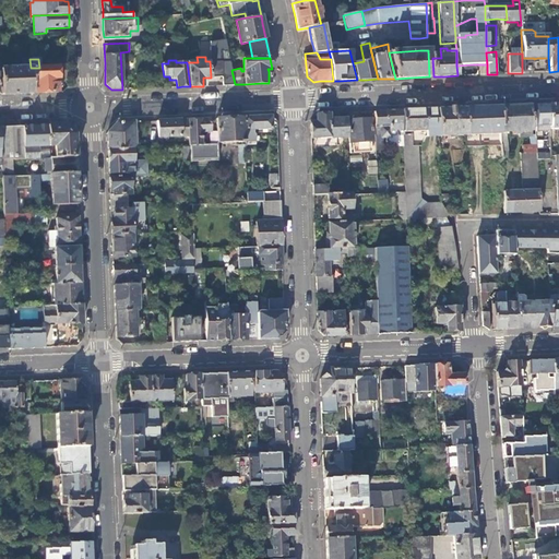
[(32,93),(57,92),(57,78),(58,78),(58,67),(39,68),(31,68),(32,93)]
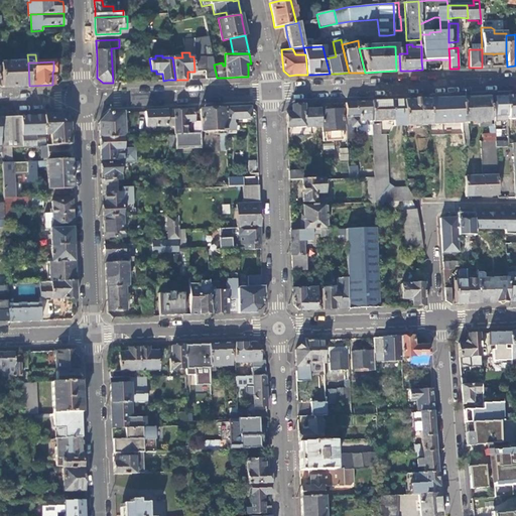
[(0,63),(0,70),(1,88),(14,87),(29,86),(28,62),(21,62),(0,63)]
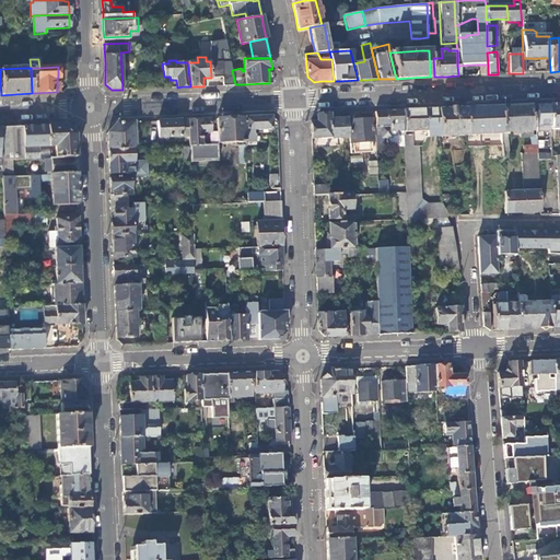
[(559,104),(548,105),(550,125),(550,129),(559,127),(559,104)]
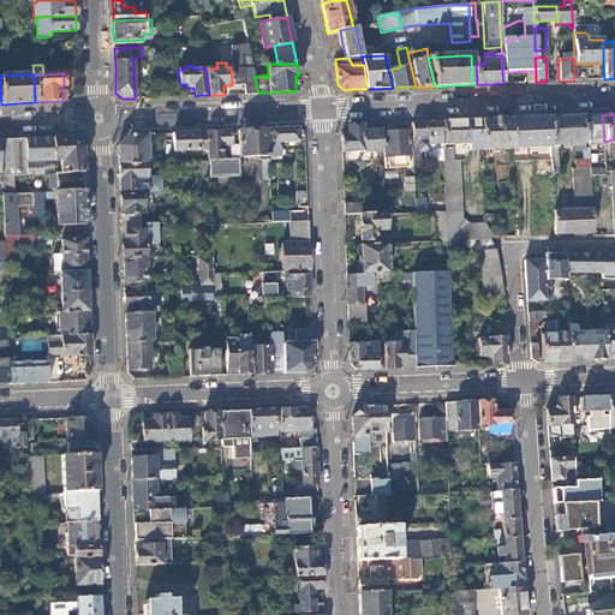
[(591,157),(590,149),(590,148),(584,148),(583,115),(565,117),(548,117),(551,160),(553,167),(559,166),(556,144),(562,144),(562,148),(569,148),(569,150),(583,150),(583,159),(591,157)]
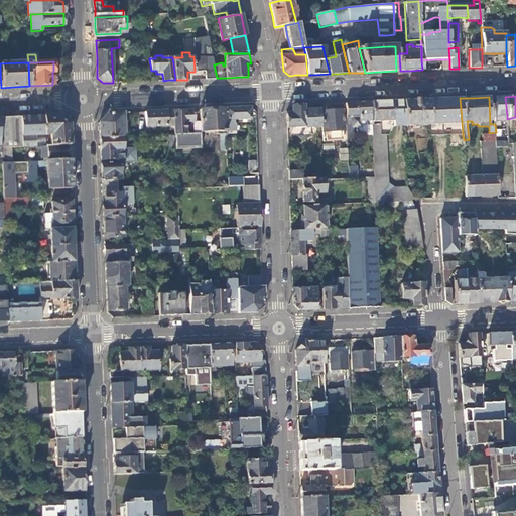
[(507,115),(505,97),(498,97),(493,97),(494,110),(495,124),(495,125),(501,125),(501,116),(507,115)]
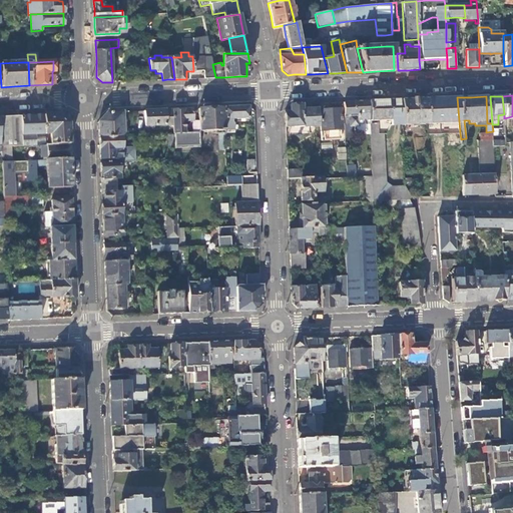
[(447,133),(460,133),(457,97),(441,98),(425,99),(427,123),(428,134),(447,133)]
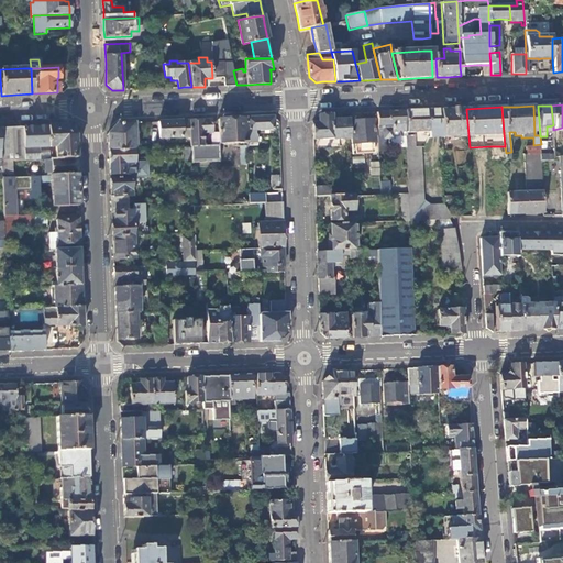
[(468,135),(466,109),(453,109),(439,110),(440,136),(468,135)]
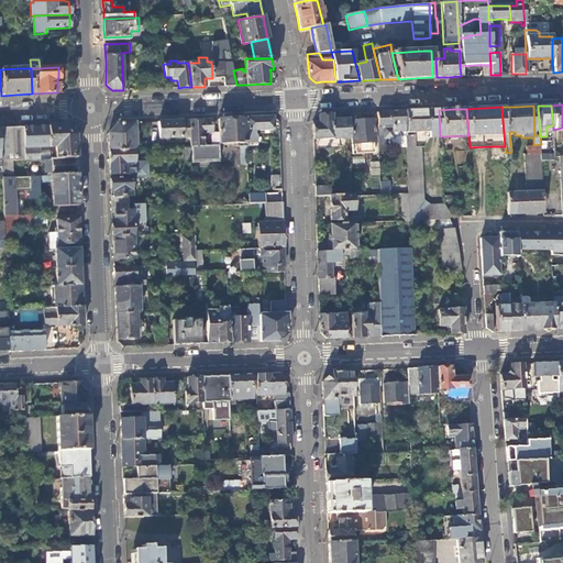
[(440,136),(439,110),(431,110),(404,111),(405,131),(427,130),(427,136),(440,136)]
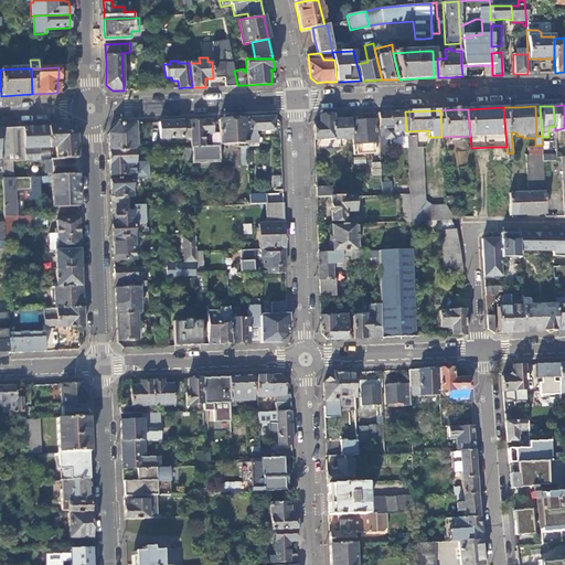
[(406,131),(405,112),(398,112),(376,113),(379,140),(390,140),(390,149),(407,149),(406,136),(406,131)]
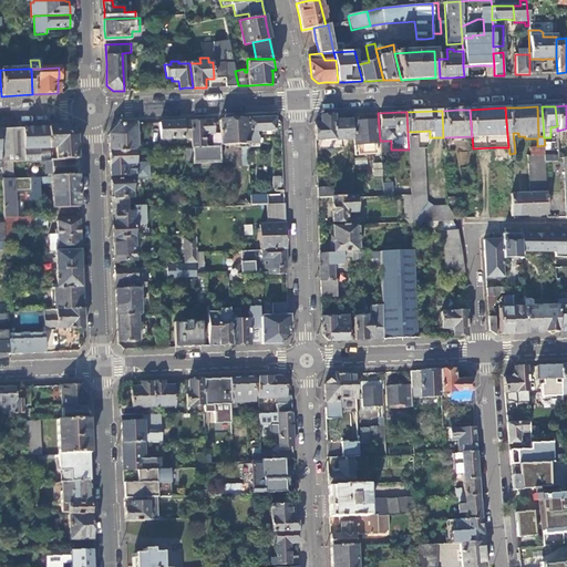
[(333,121),(333,115),(320,115),(319,116),(320,124),(313,124),(315,140),(351,138),(350,120),(333,121)]
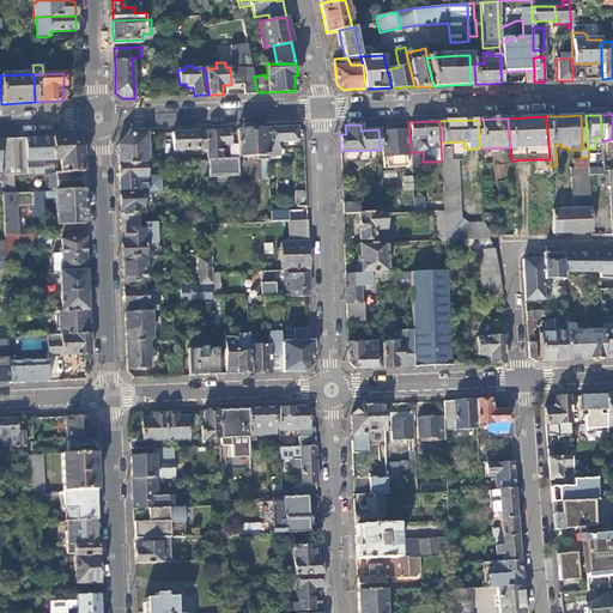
[(297,141),(297,127),(279,128),(267,128),(268,158),(280,158),(279,147),(278,145),(278,141),(297,141)]
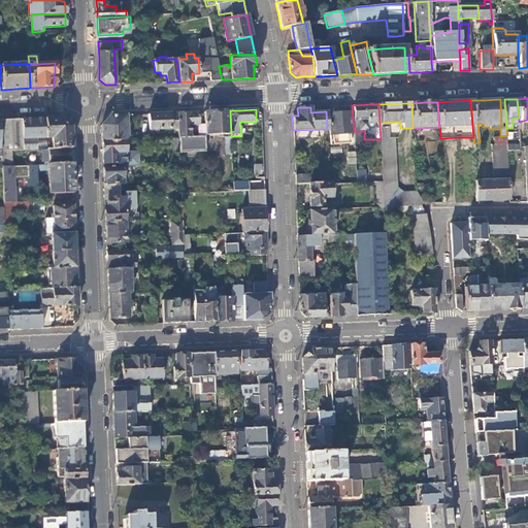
[(231,136),(230,110),(215,111),(204,111),(204,135),(226,134),(226,154),(231,154),(231,136)]
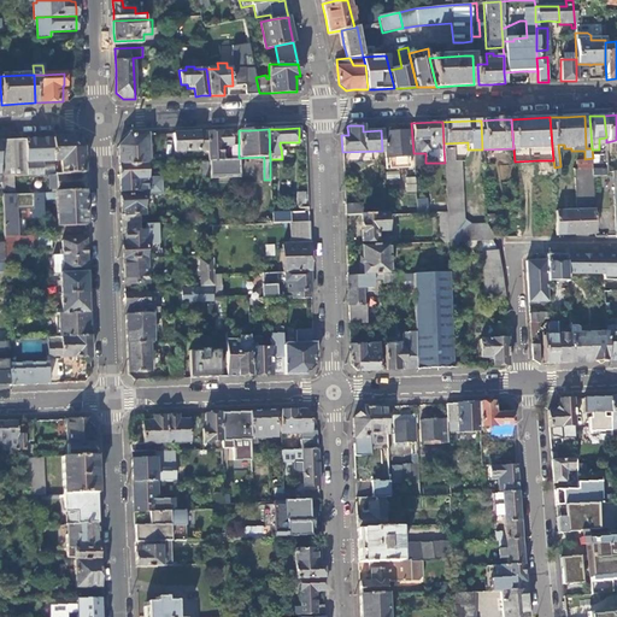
[(239,130),(224,131),(207,131),(209,150),(209,162),(209,176),(210,178),(240,177),(239,158),(239,130)]
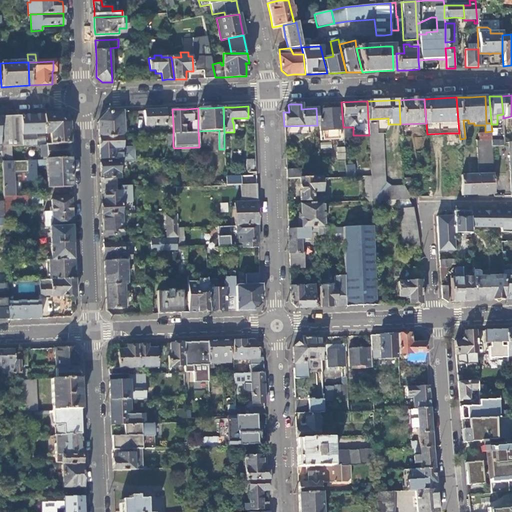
[(318,109),(319,129),(340,128),(340,108),(329,108),(318,109)]
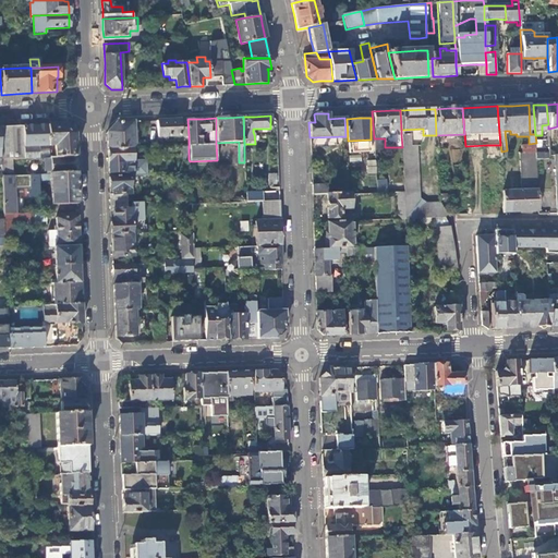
[(189,135),(187,119),(171,120),(157,120),(158,137),(189,135)]
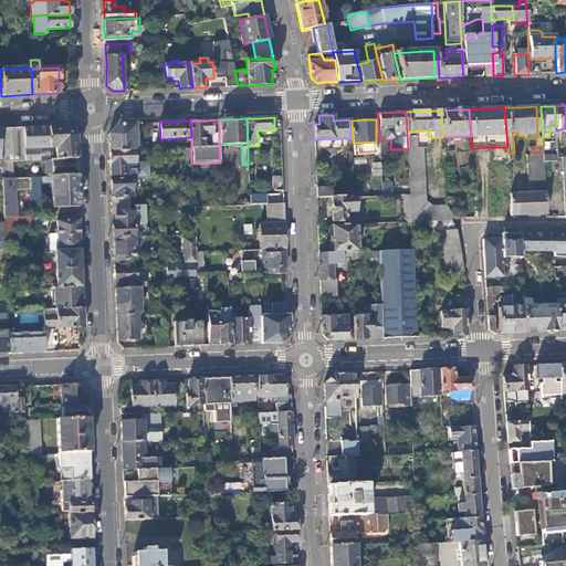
[(136,152),(135,123),(118,124),(108,134),(108,140),(108,153),(136,152)]
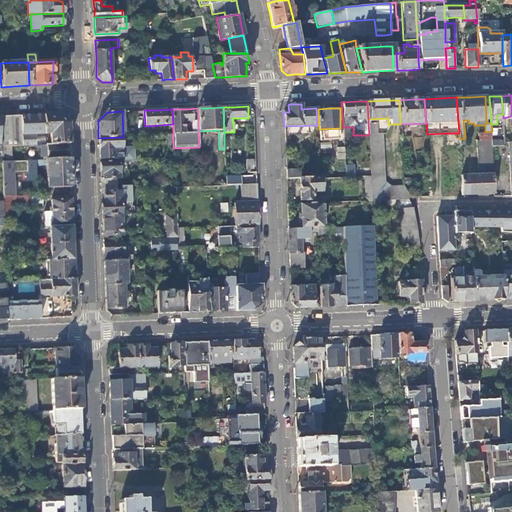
[(59,114),(42,115),(43,134),(49,134),(49,144),(69,143),(68,133),(68,123),(59,114)]
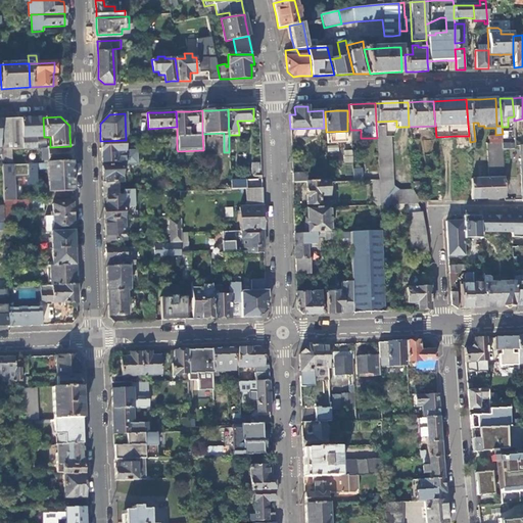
[(44,137),(43,117),(31,117),(20,119),(21,148),(36,148),(35,137),(44,137)]
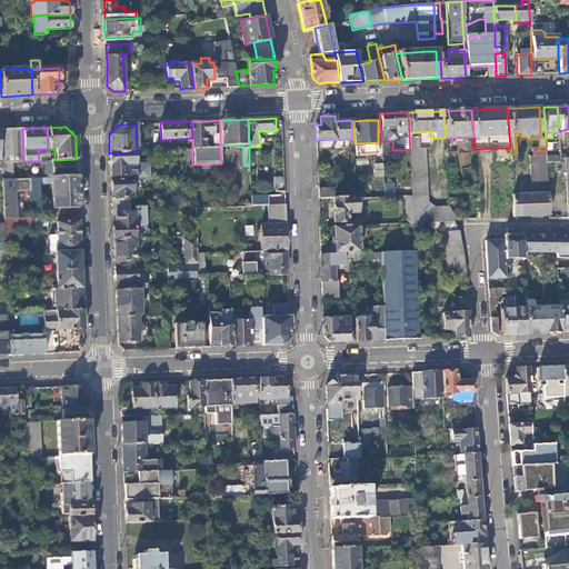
[(23,161),(22,129),(9,129),(0,129),(0,162),(11,162),(23,161)]
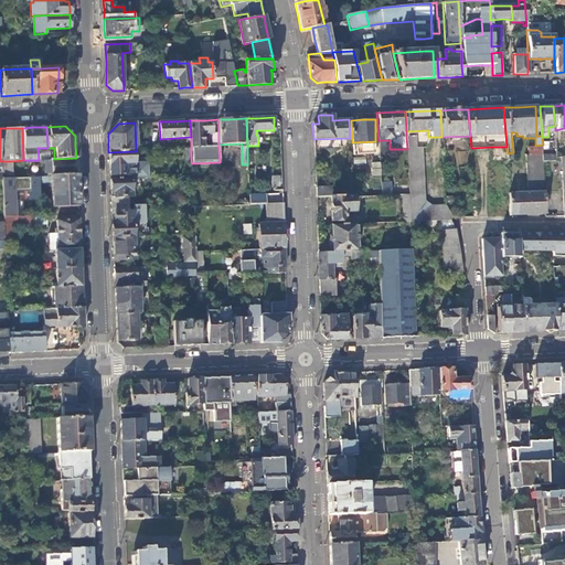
[(451,219),(452,215),(445,203),(429,204),(424,201),(422,146),(416,147),(415,135),(406,136),(407,149),(408,193),(411,222),(451,219)]
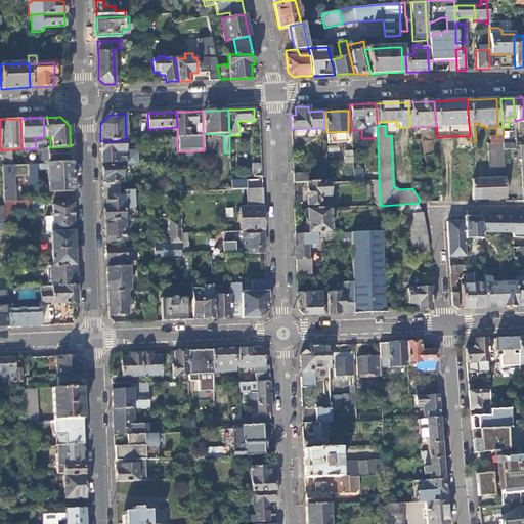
[(348,131),(326,132),(326,142),(349,141),(348,131)]
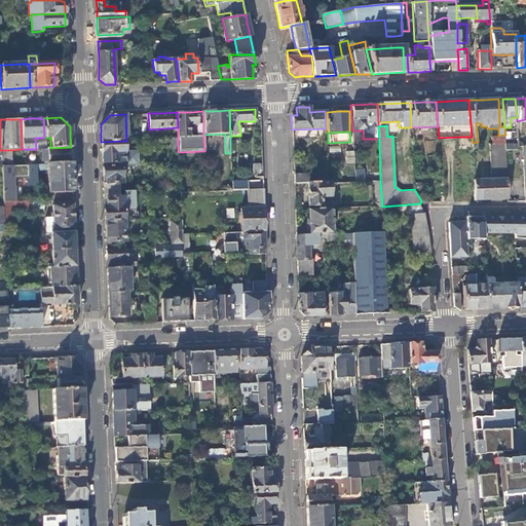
[(44,145),(44,138),(35,138),(36,149),(43,149),(44,148),(44,145)]
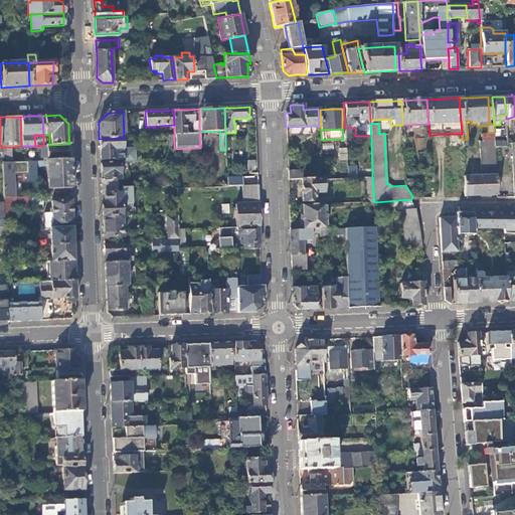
[(125,141),(125,138),(124,138),(99,139),(100,147),(100,159),(123,159),(123,157),(124,157),(124,149),(122,149),(122,141),(125,141)]
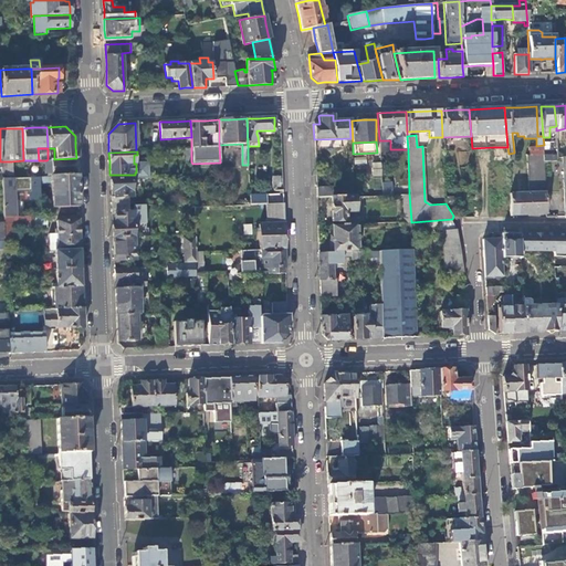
[(510,194),(511,217),(526,216),(546,215),(544,160),(544,155),(527,156),(528,192),(510,194)]
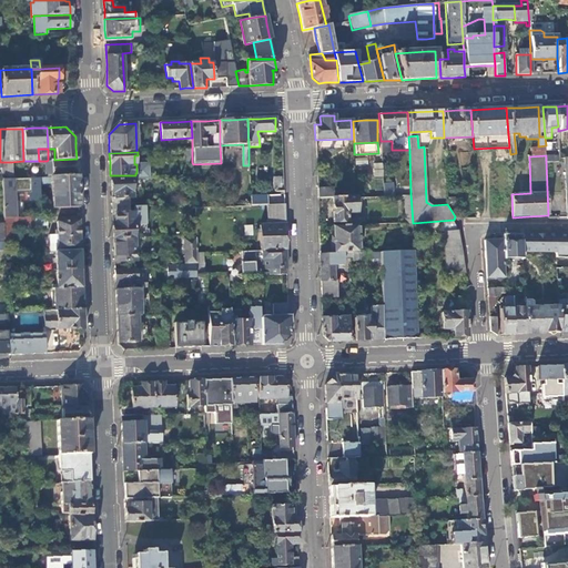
[(77,168),(77,159),(54,160),(52,160),(48,160),(47,161),(47,178),(51,178),(77,176),(77,168)]
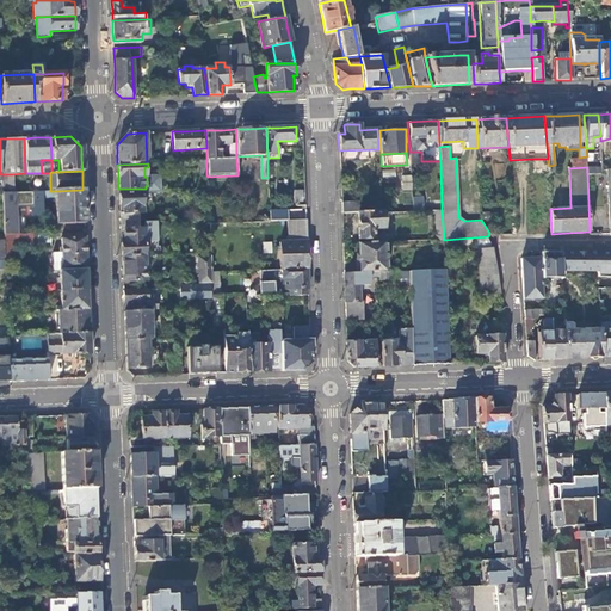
[(13,192),(12,174),(0,174),(0,184),(0,193),(13,192)]
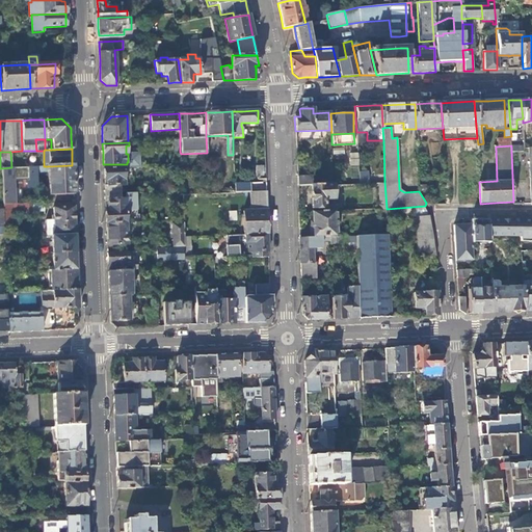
[(358,153),(349,152),(349,165),(358,165),(358,153)]
